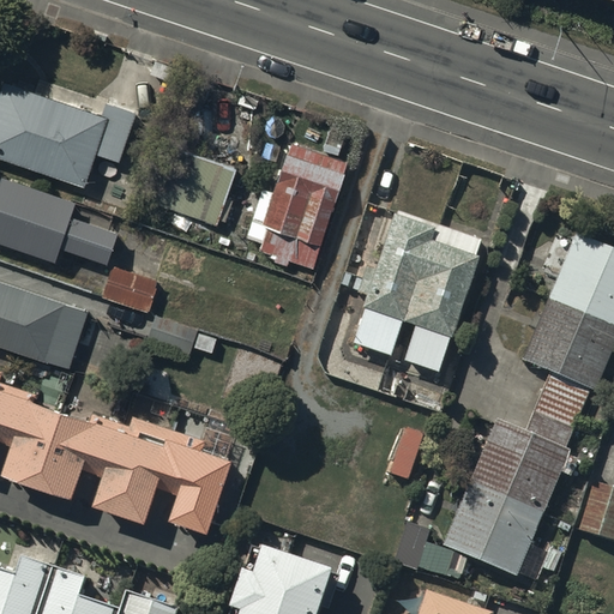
[(103,120),(5,86),(0,100),(0,161),(86,191),(97,158),(120,166),(137,116),(108,107),(103,120)]
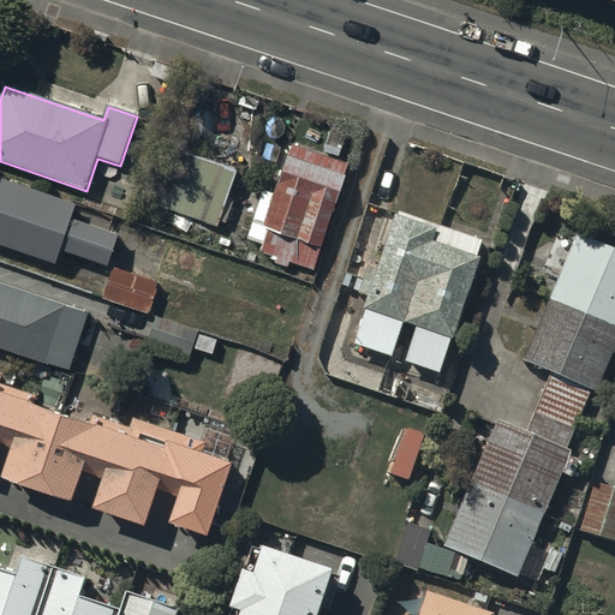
[(351,166),(292,145),(275,196),(262,191),(246,240),(262,246),(260,254),(272,258),(270,262),(288,269),(291,263),(315,273),(351,166)]
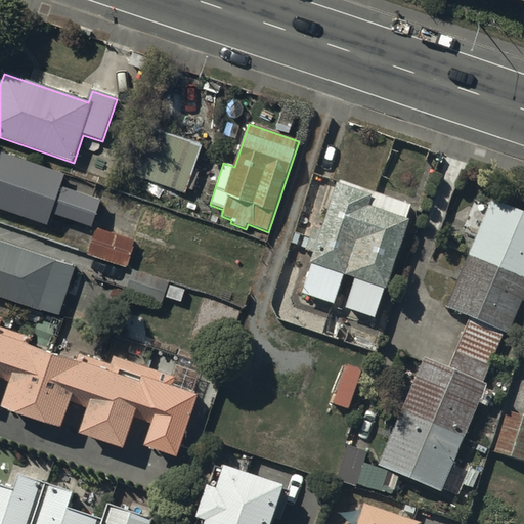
[(126,173),(128,174),(186,194),(187,190),(192,192),(199,174),(192,172),(201,149),(143,128),(126,173)]
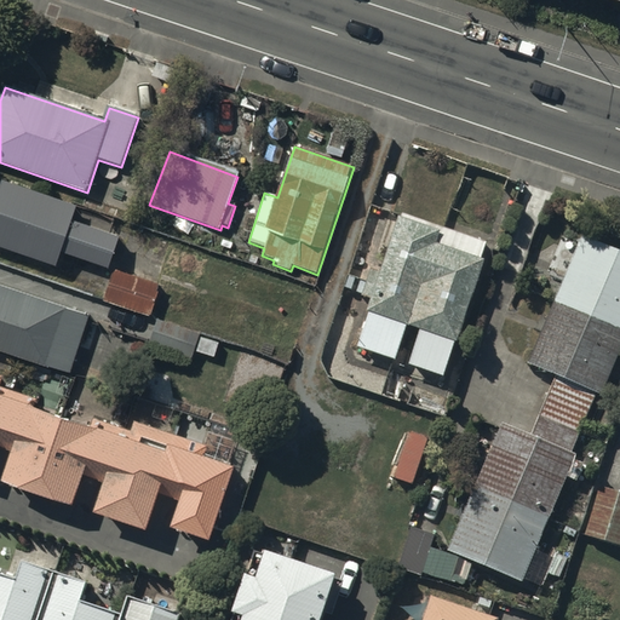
[(3,182),(1,184),(0,183),(0,250),(57,270),(62,256),(109,271),(121,237),(73,220),(78,207),(3,182)]
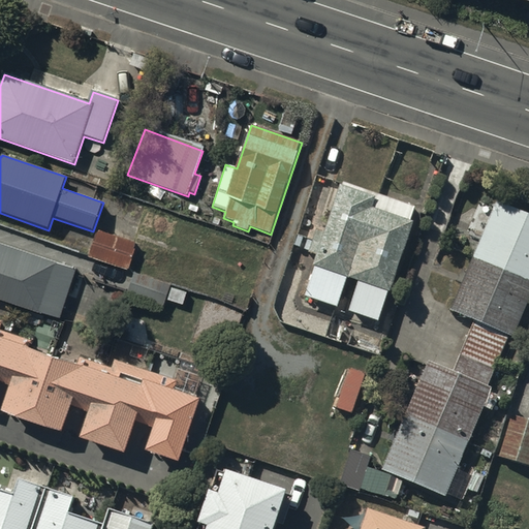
[(354,279),(345,307),(374,318),(411,220),(407,218),(413,204),(340,177),(321,228),(313,225),(306,248),(313,251),(309,262),(312,263),(302,292),(334,304),(344,276),(354,279)]
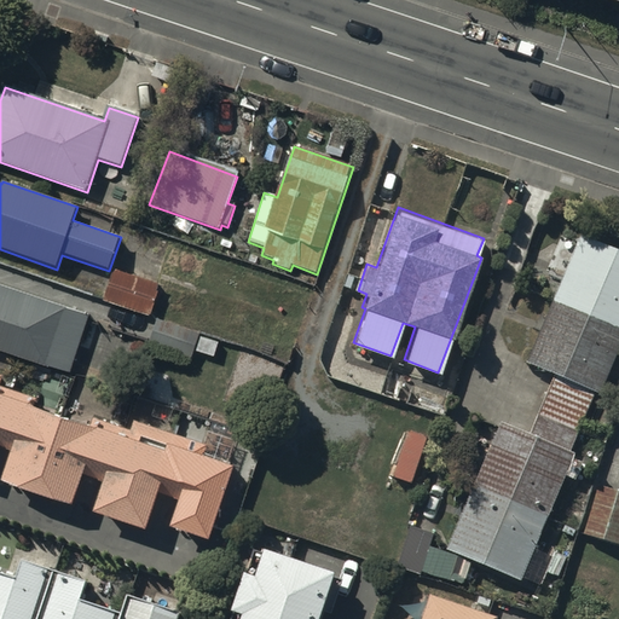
[(618,333),(618,246),(574,227),(520,356),(548,368),(522,427),(493,415),(440,542),(516,574),(571,446),(566,444),(591,385),(596,387),(618,333)]
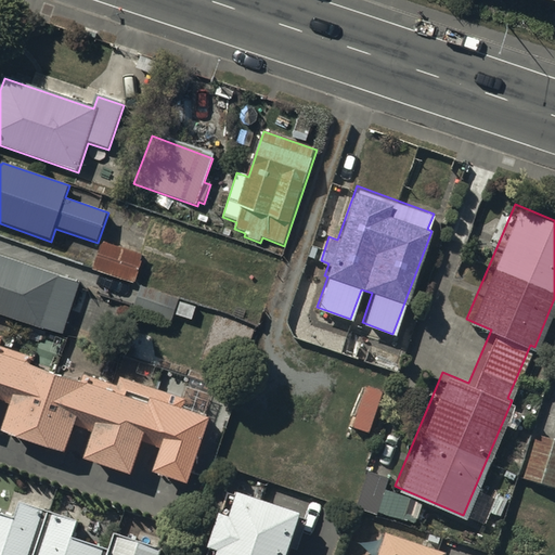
[(144,256),(102,242),(93,272),(134,285),(144,256)]
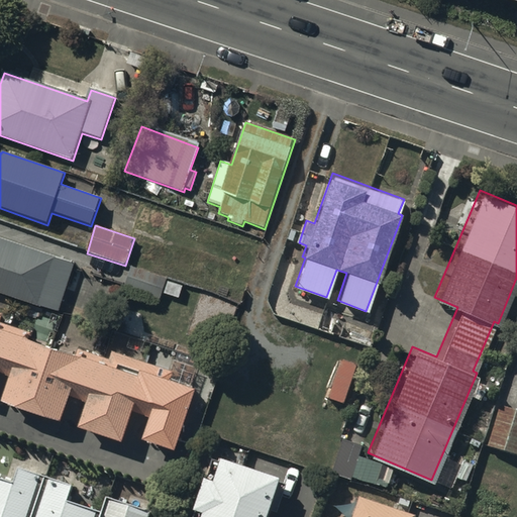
[(75,265),(0,238),(0,294),(59,314),(75,265)]
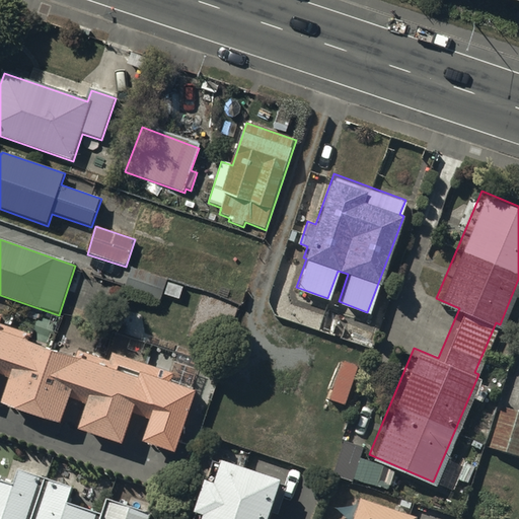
[(168,280),(131,268),(125,289),(161,301),(168,280)]
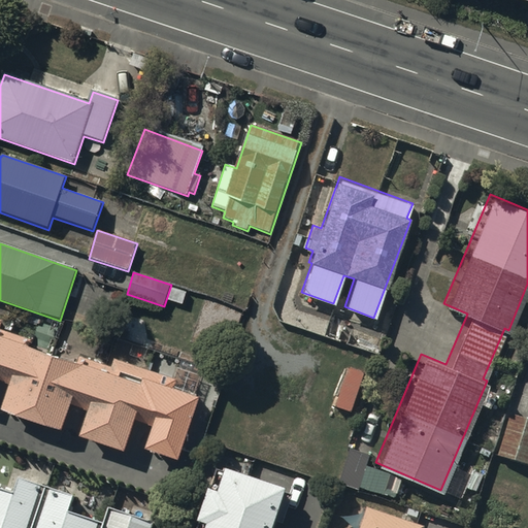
[(77,365),(28,349),(30,341),(0,331),(3,323),(0,321),(0,370),(13,375),(0,414),(61,434),(74,397),(91,403),(79,438),(125,454),(139,415),(151,419),(138,455),(180,469),(207,391),(116,357),(111,367),(80,356),(77,365)]
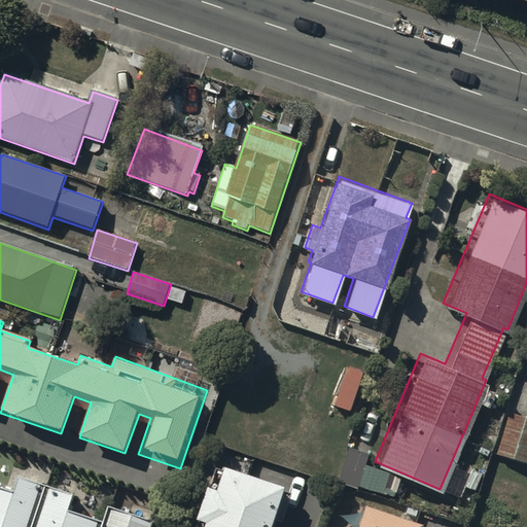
[(365,377),(348,371),(332,411),(351,418),(365,377)]
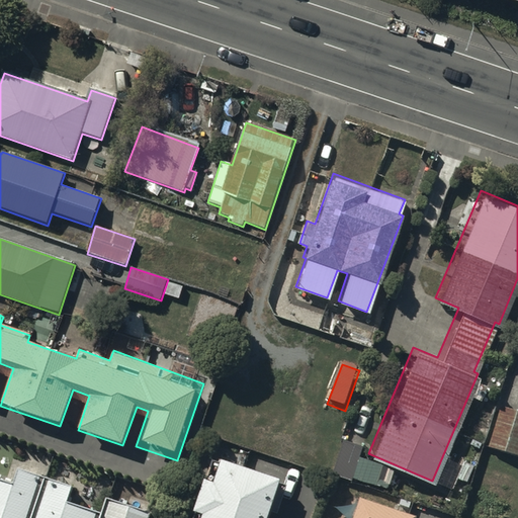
[(517,406),(498,401),(486,442),(517,451),(517,406)]
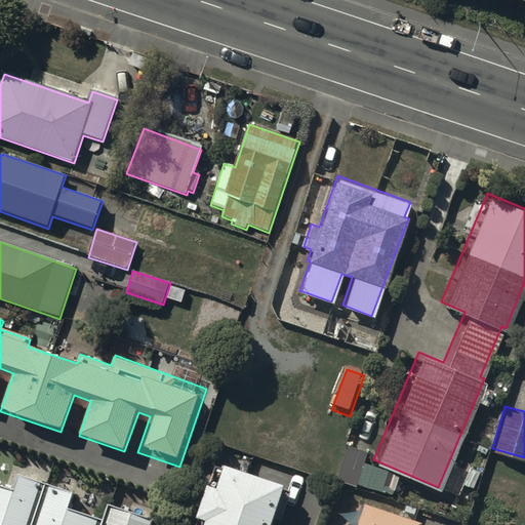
[(367,448),(348,441),(347,440),(335,476),(357,483),(367,448)]
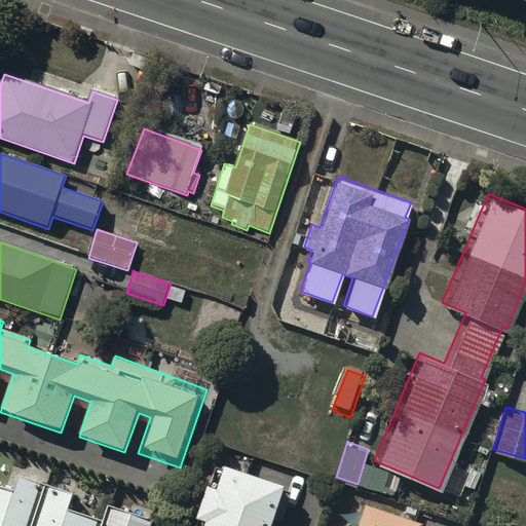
[(288,477),(222,452),(213,477),(204,474),(194,505),(203,509),(196,525),(264,525),(272,504),(277,505),(288,477)]
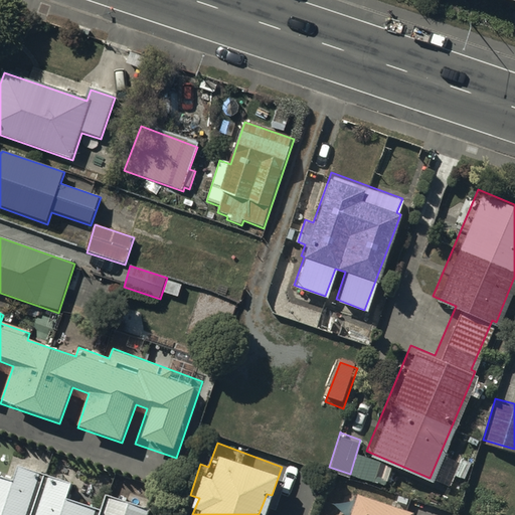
[(149,514),(151,510),(99,493),(95,505),(83,501),(89,485),(10,460),(6,474),(0,472),(0,514),(149,514)]
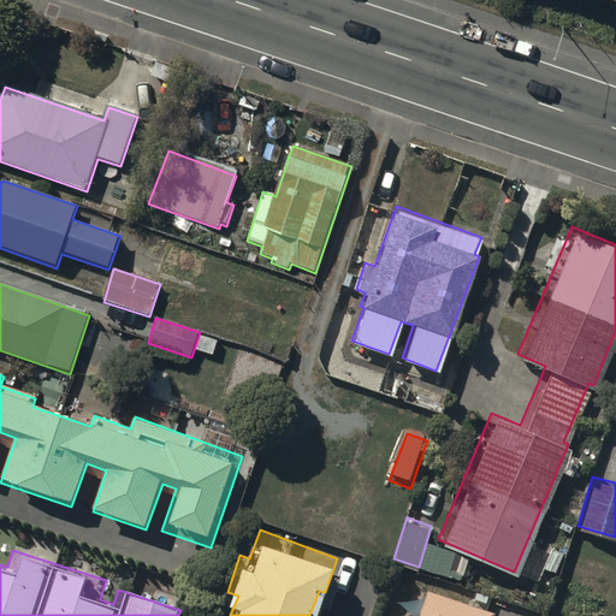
[(495,615),(496,615),(430,594),(422,615),(495,615)]
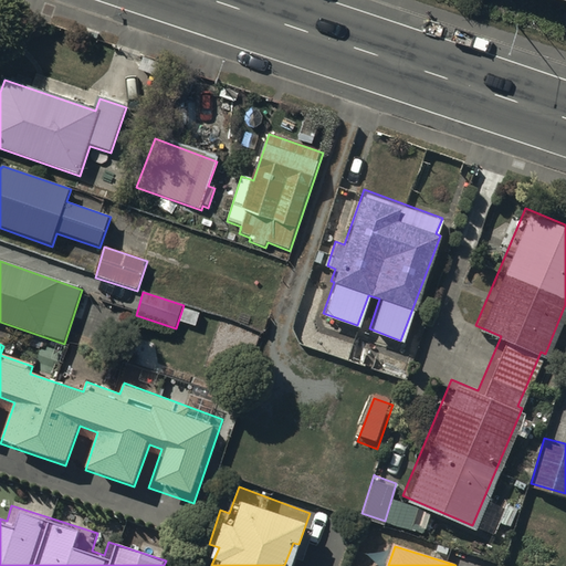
All buildings are outlined.
